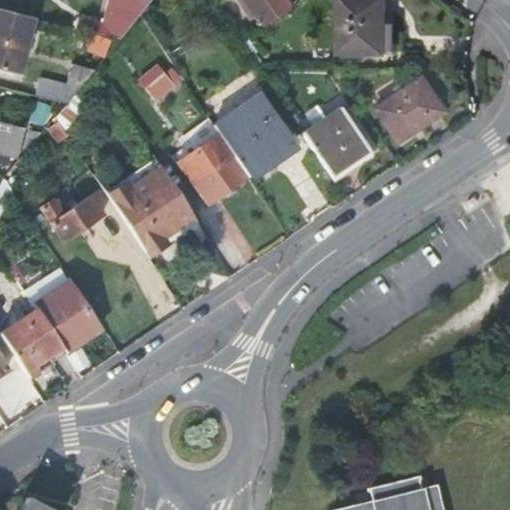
[(80,16),(77,27),(94,31),(110,36),(121,38),(142,13),(151,1),(146,0),(110,0),(105,22),(80,16)]
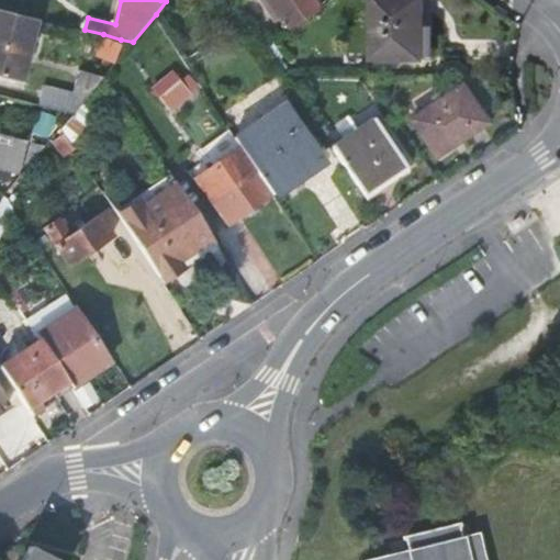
[(280,17),(289,29),(324,6),(320,0),(262,0),(276,19),(280,17)]
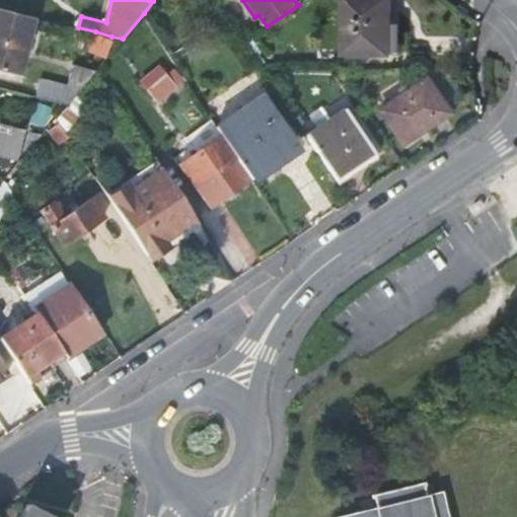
[(394,53),(394,0),(350,0),(349,53),(394,53)]
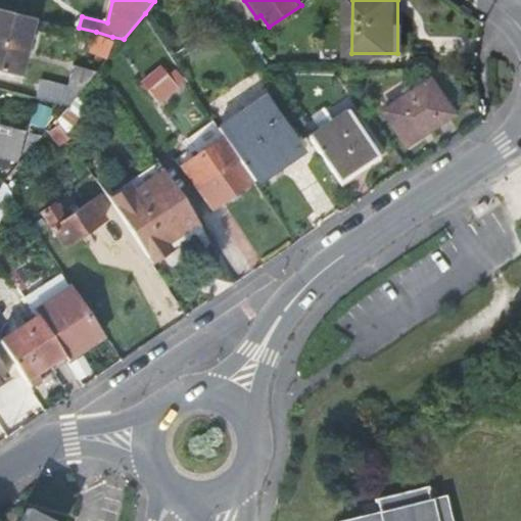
[(0,68),(21,75),(36,16),(0,7),(0,68)]
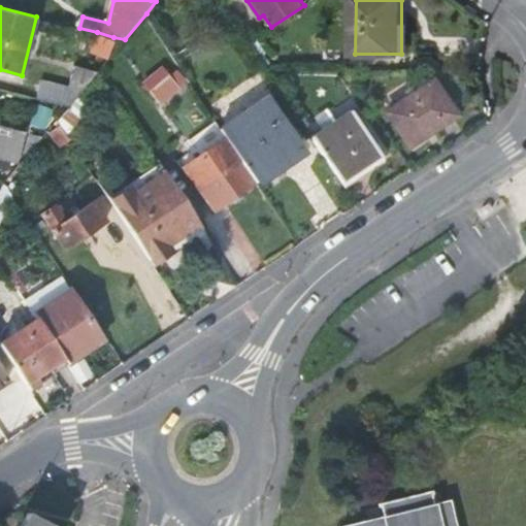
[(109,56),(113,37),(97,32),(93,52),(109,56)]
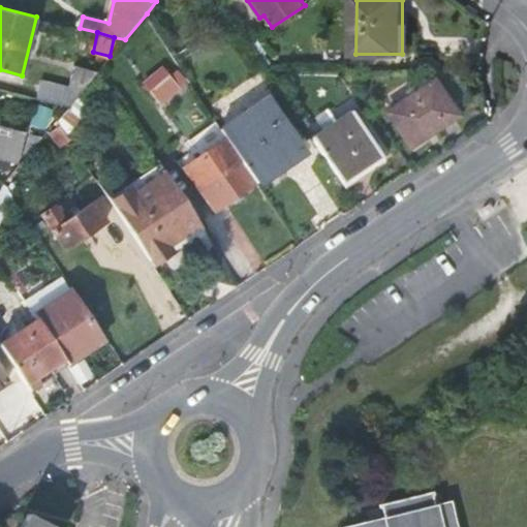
[(69,88),(82,91),(99,69),(76,61),(69,88)]
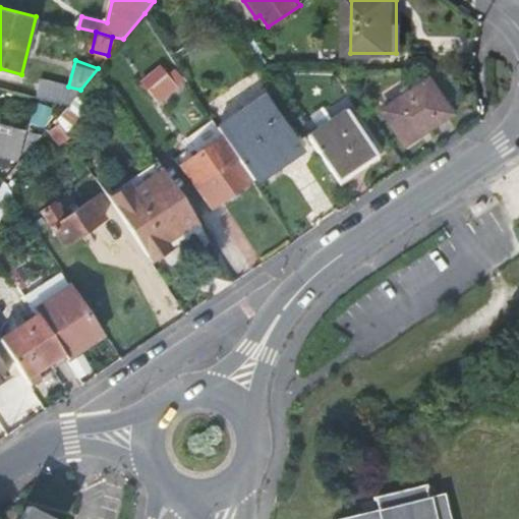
[(185,77),(171,60),(148,81),(162,100),(185,77)]
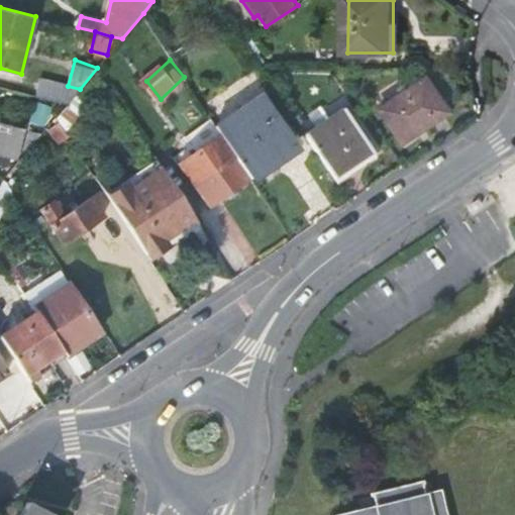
[(450,111),(427,78),(382,108),(404,141),(450,111)]
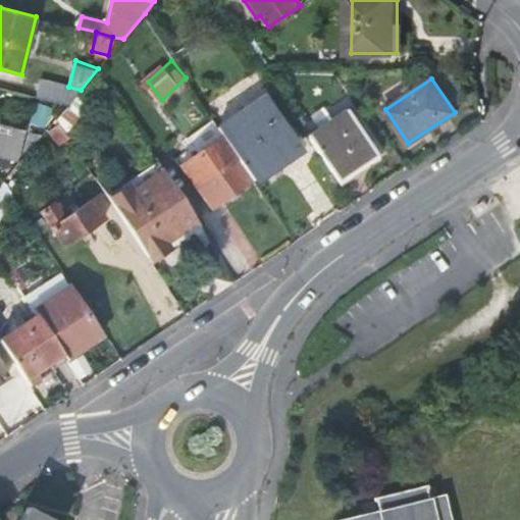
[(43,81),(39,95),(69,103),(72,101),(81,90),(43,81)]
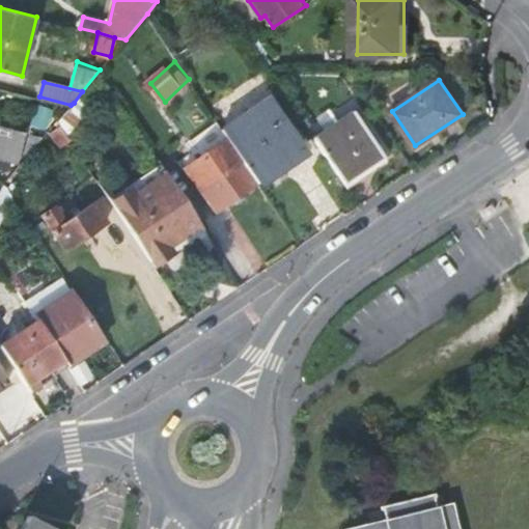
[(271,98),(225,128),(231,137),(261,182),(307,152),(271,98)]
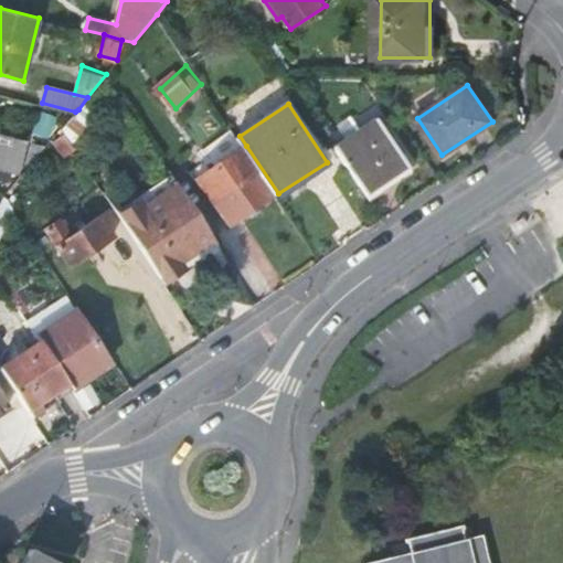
[(88,121),(78,109),(75,112),(62,128),(74,144),(83,134),(81,131),(88,121)]
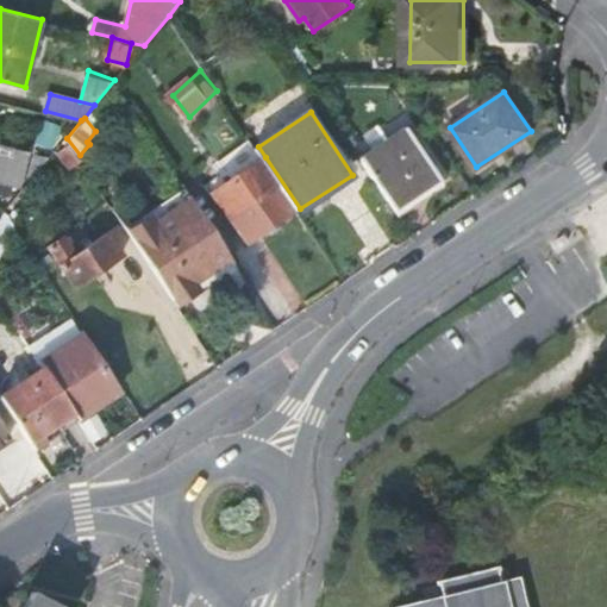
[(407,125),(362,155),(399,210),(444,181),(407,125)]
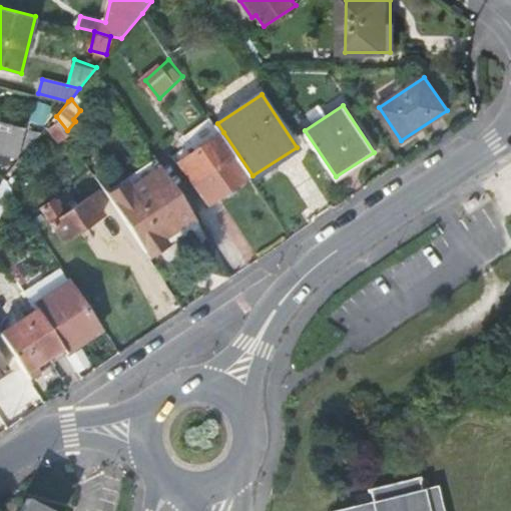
[(58,141),(68,133),(67,130),(56,116),(48,126),(58,141)]
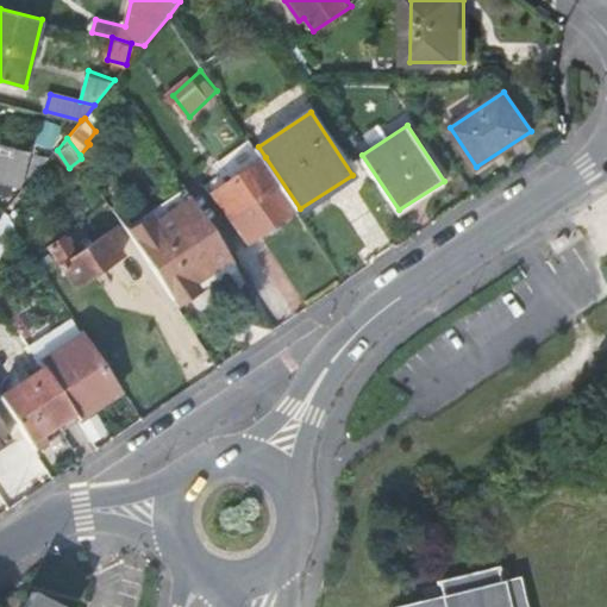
[(31,151),(0,143),(0,144),(0,179),(23,185),(31,151)]
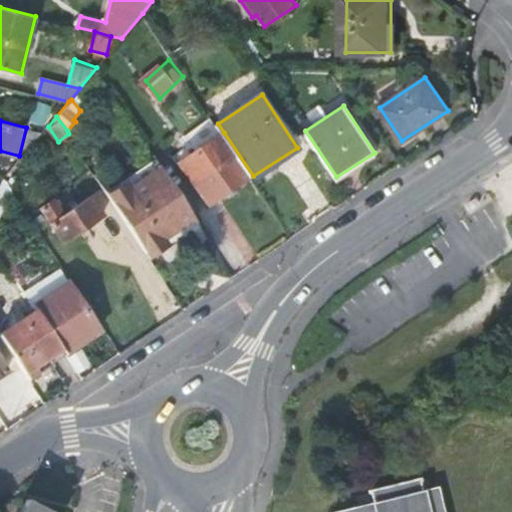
[(176,153),(182,161),(224,133),(218,123),(176,153)]
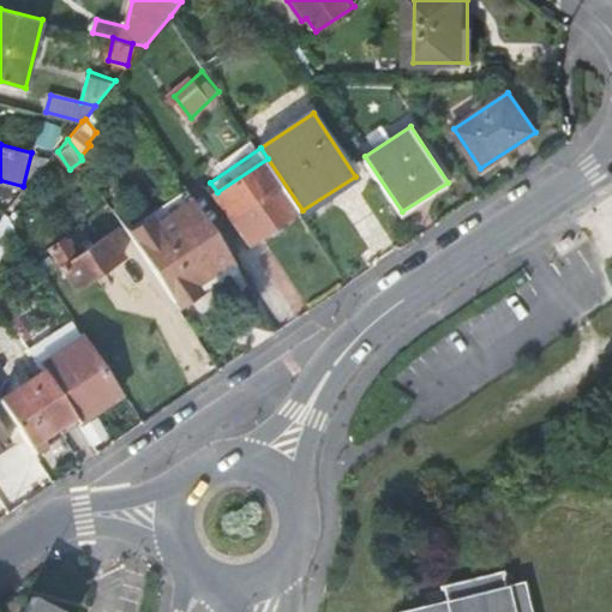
[(252,244),(303,210),(268,159),(217,192),(252,244)]
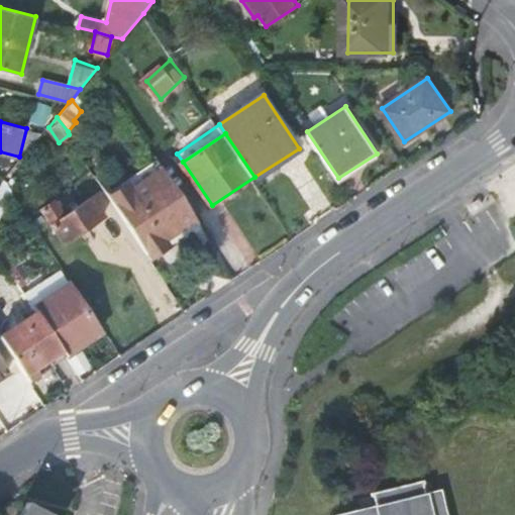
[(162,163),(111,197),(143,245),(151,256),(171,244),(166,236),(197,215),(162,163)]
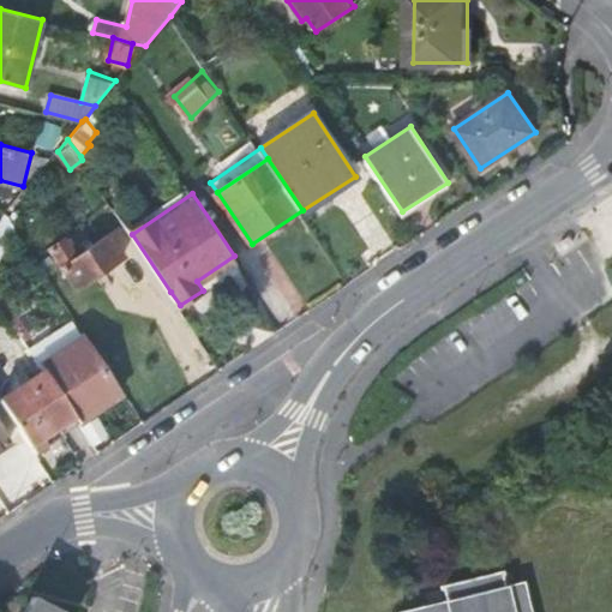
[(0,258),(17,227),(7,214),(0,225),(0,258)]
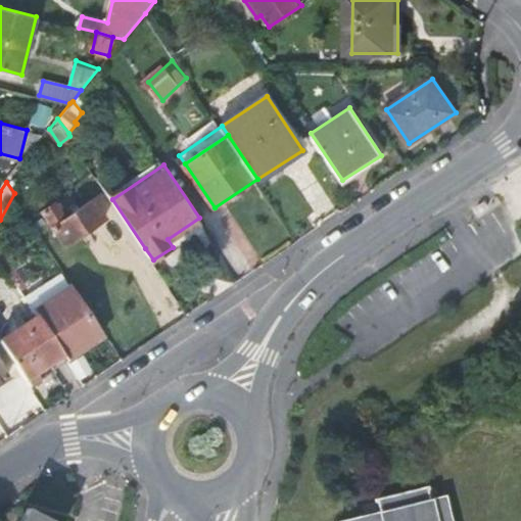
[(43,210),(66,244),(105,219),(94,200),(60,222),(49,206),(43,210)]
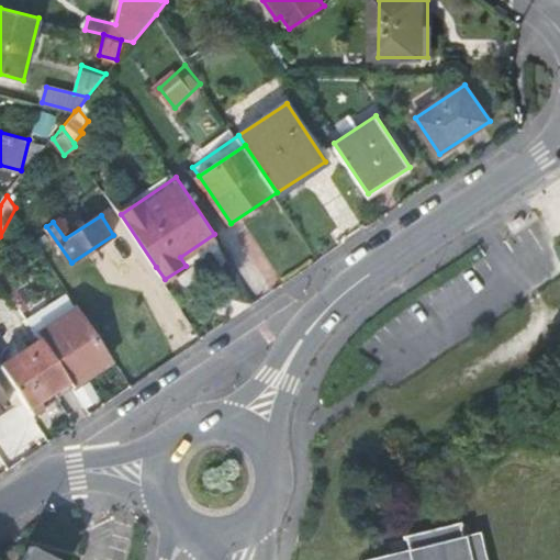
[(34,324),(38,331),(74,308),(77,306),(67,290),(28,315),(34,324)]
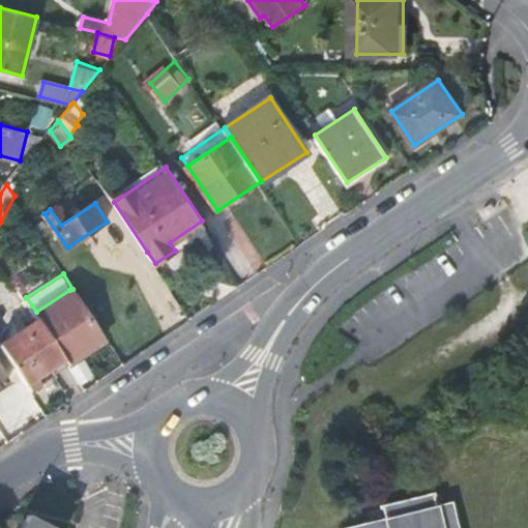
[(69,290),(36,312),(68,361),(103,339),(69,290)]
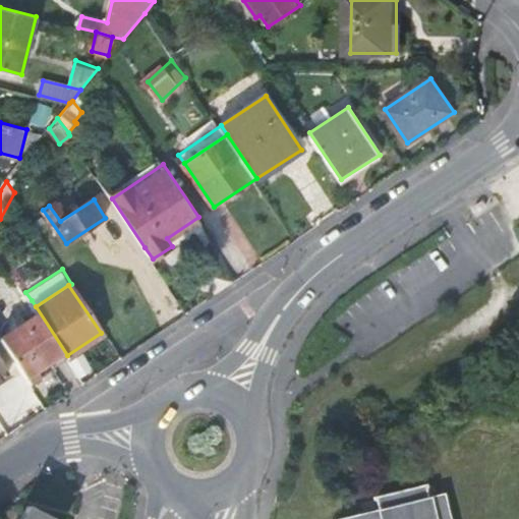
[(17,327),(2,337),(31,380),(67,355),(36,306),(32,300),(15,310),(19,316),(14,320),(17,327)]
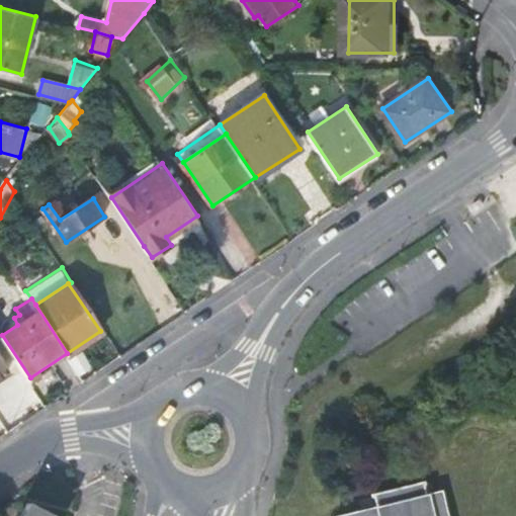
[(0,357),(0,376),(9,371),(0,357)]
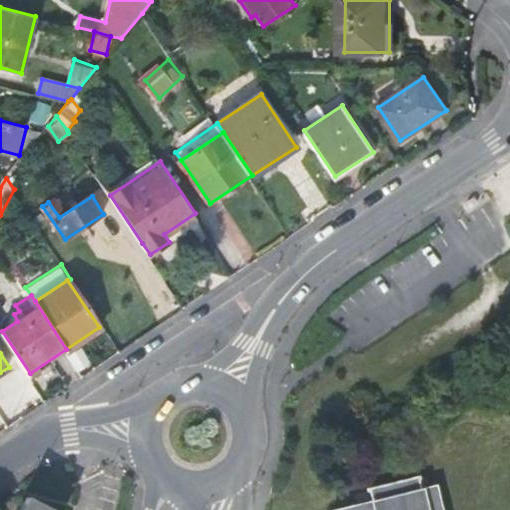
[(443,509),(437,483),(421,487),(419,478),(420,477),(420,474),(368,486),(369,490),(370,489),(373,499),(333,509),(443,509)]
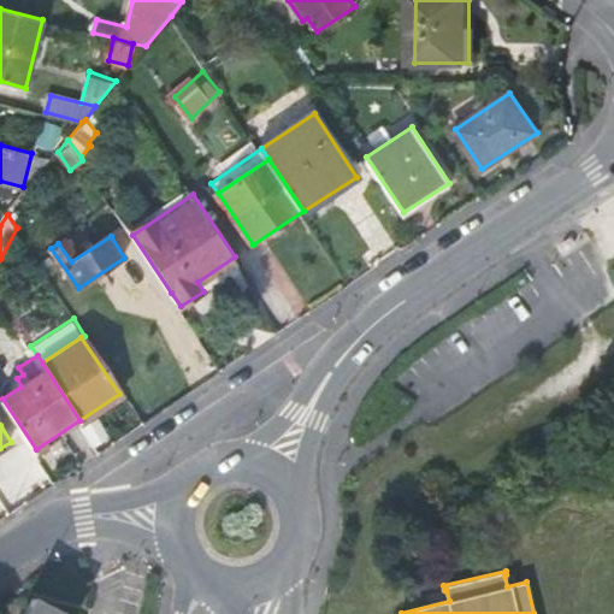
[(64,613),(28,596),(18,613),(64,613)]
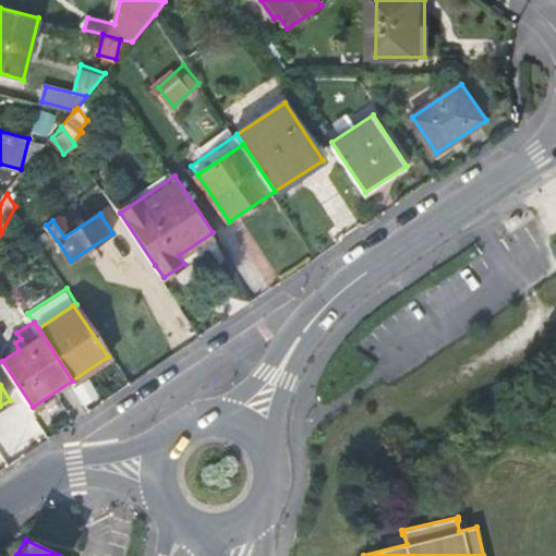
All buildings are outlined.
